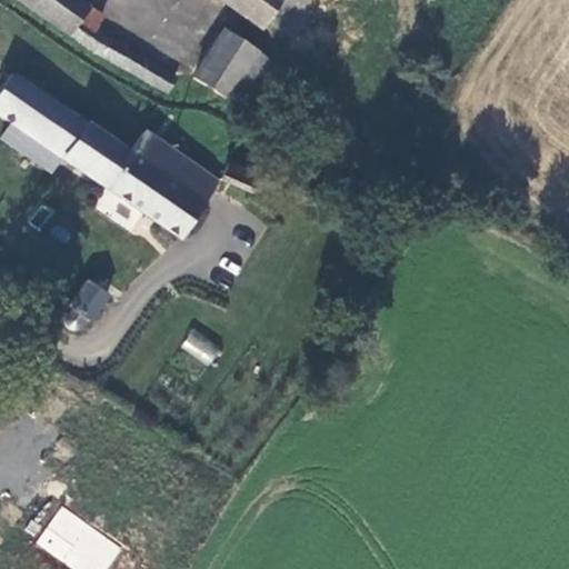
[(68,35),(89,7),(79,0),(18,0),(18,1),(68,35)]
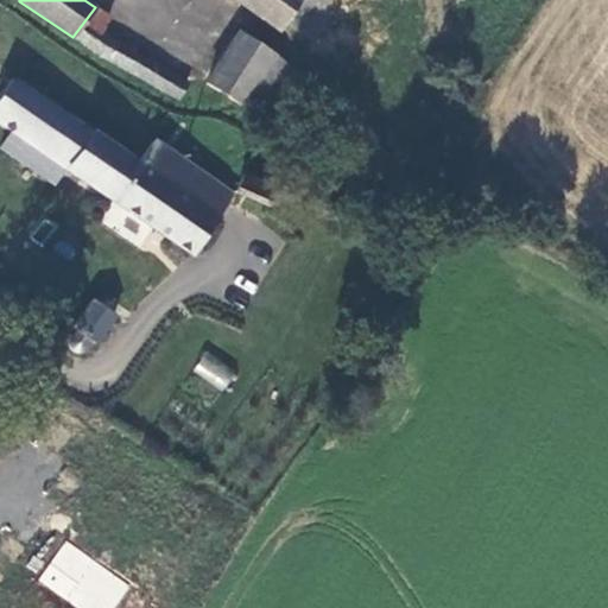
[(234,0),(309,50),(333,17),(335,13),(324,5),(316,0),(234,0)]
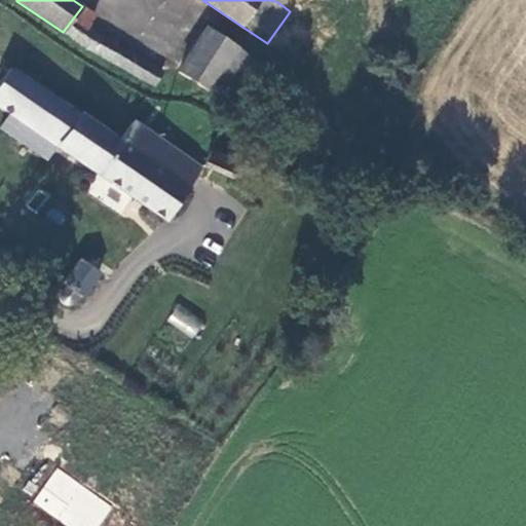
[(96,15),(82,6),(63,32),(91,52),(121,68),(132,53),(129,52),(87,27),(96,15)]
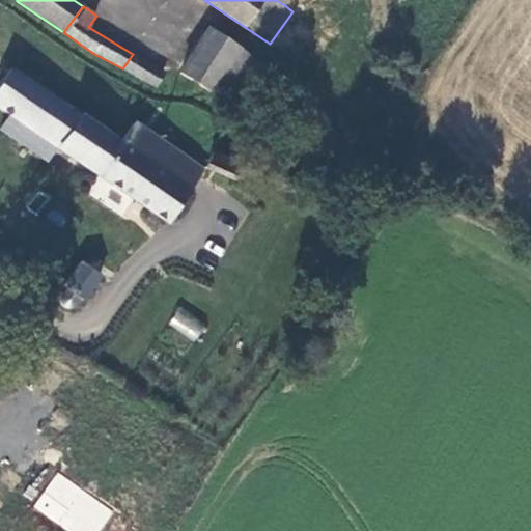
[(240,50),(241,49),(210,28),(179,73),(211,93),(226,102),(254,60),(240,50)]
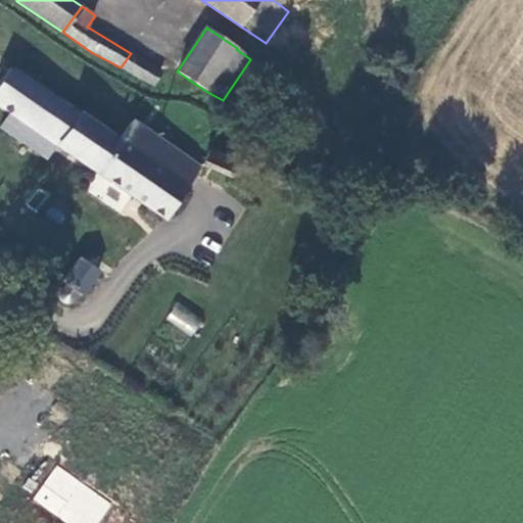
[(162,72),(131,53),(121,67),(154,87),(162,72)]
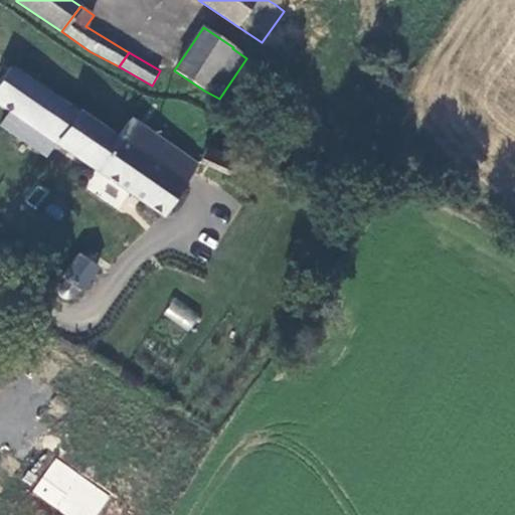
[(0,106),(9,113),(54,143),(163,216),(191,177),(197,167),(117,111),(103,129),(10,66),(0,79),(0,106)]
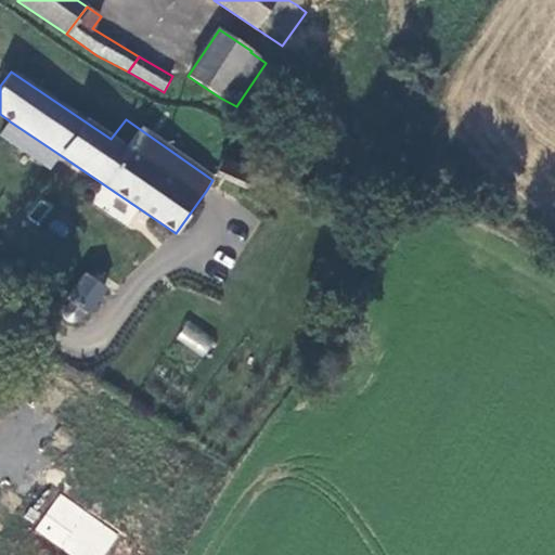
[(49,168),(59,154),(10,121),(0,136),(49,168)]
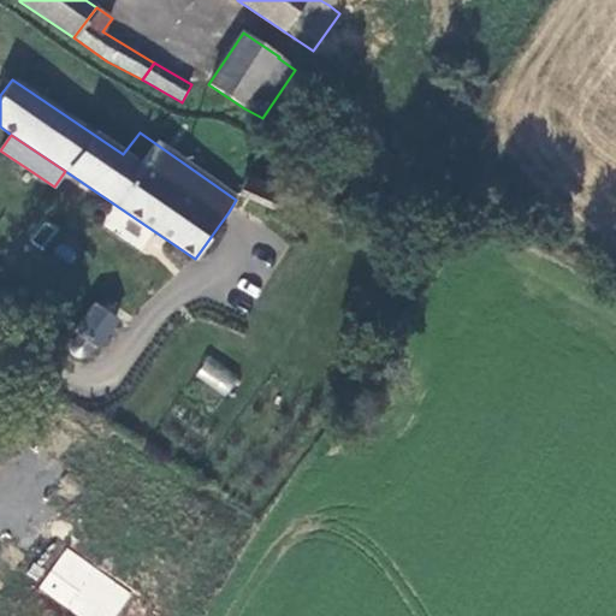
[(93,304),(75,332),(78,335),(78,336),(75,337),(73,338),(71,341),(70,344),(70,347),(70,349),(71,353),(72,353),(73,355),(76,356),(78,357),(81,359),(84,357),(87,357),(89,355),(92,353),(93,350),(93,348),(93,345),(98,348),(117,321),(93,304)]
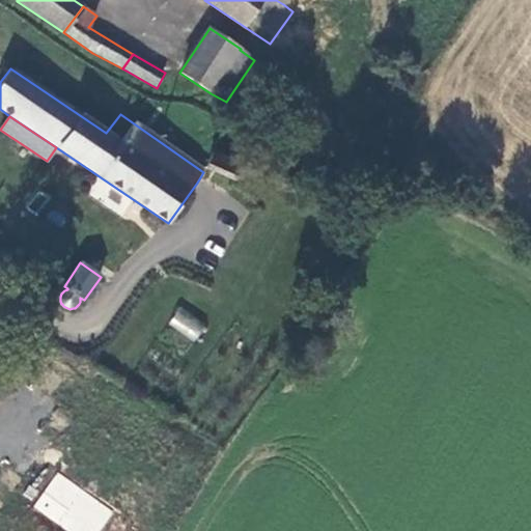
[(168,324),(195,342),(206,326),(179,307),(168,324)]
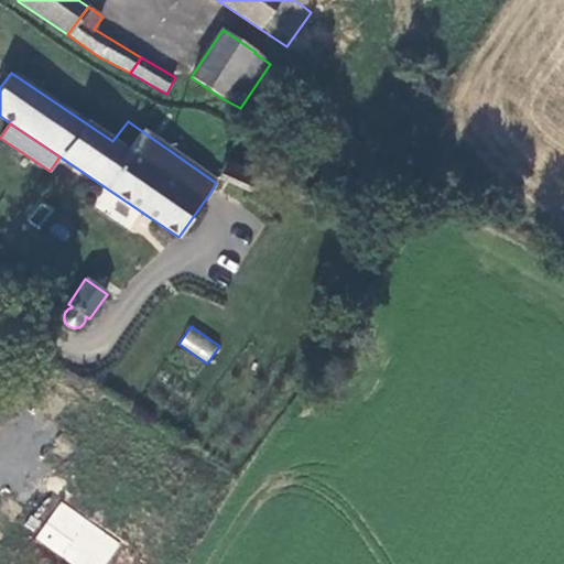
[(71,563),(107,563),(122,543),(60,500),(33,538),(71,563)]
